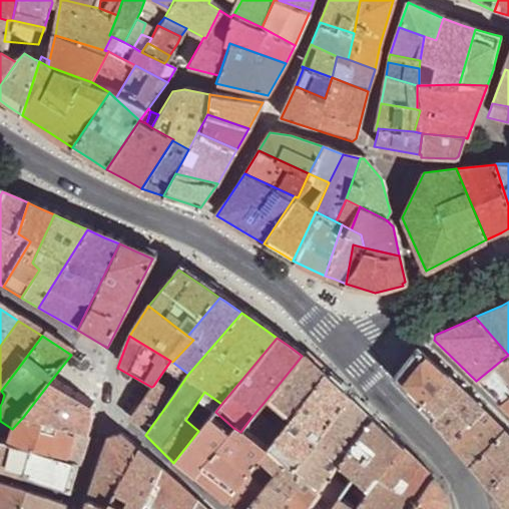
[(446,373),(417,347),(391,380),(404,393),(418,408),(446,373)]
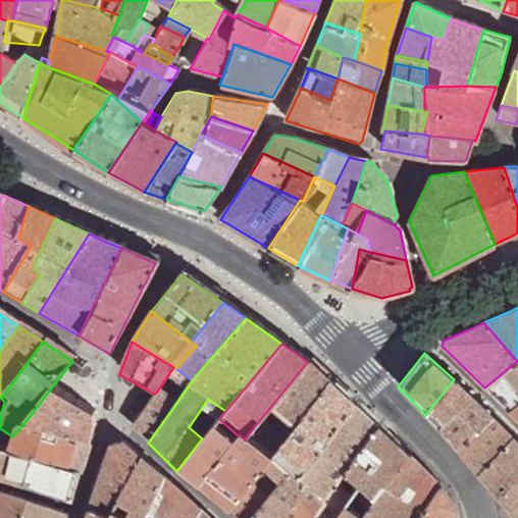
[(517,360),(517,361),(484,387),(506,412),(507,410),(517,401),(517,360)]
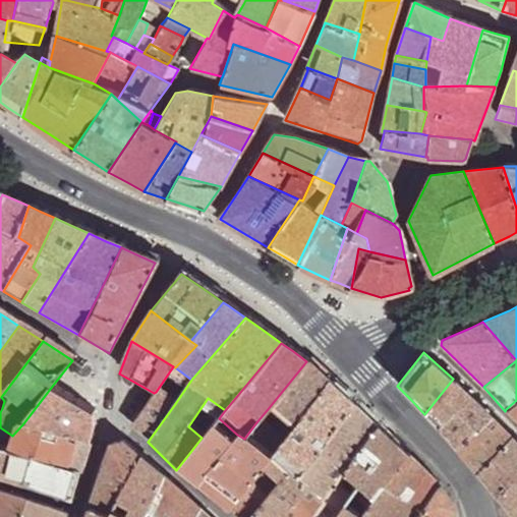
[(321,374),(306,361),(267,410),(292,432),(332,384),(321,374)]
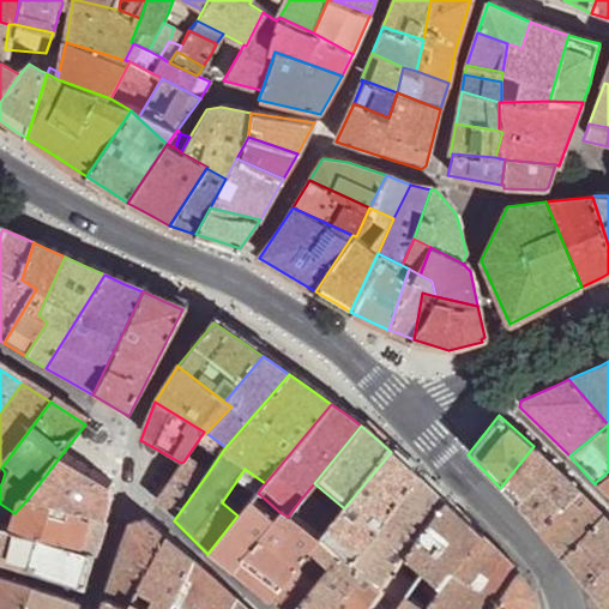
[(553,466),(534,446),(500,488),(508,498),(514,505),(553,466)]
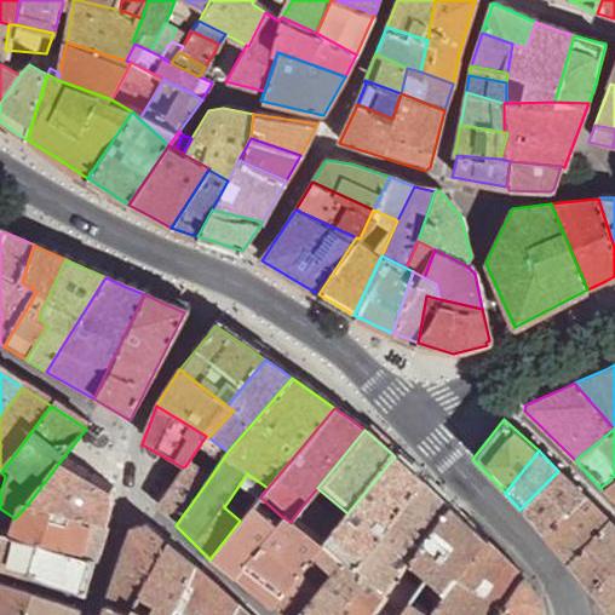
[(407,467),(395,457),(348,513),(334,528),(322,541),(270,609),(276,614),(298,614),(344,567),(423,483),(407,467)]
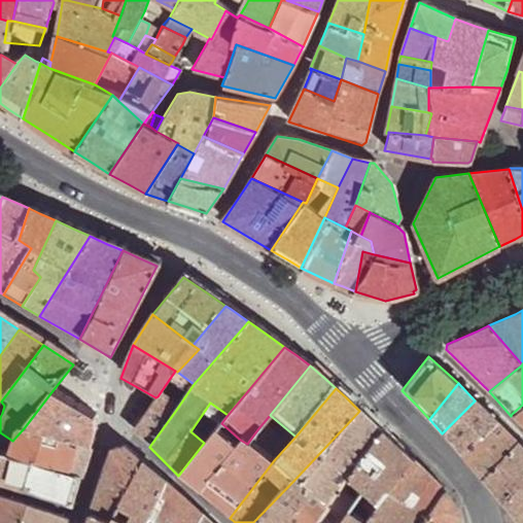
[(95,423),(50,393),(24,428),(90,451),(94,438),(95,423)]
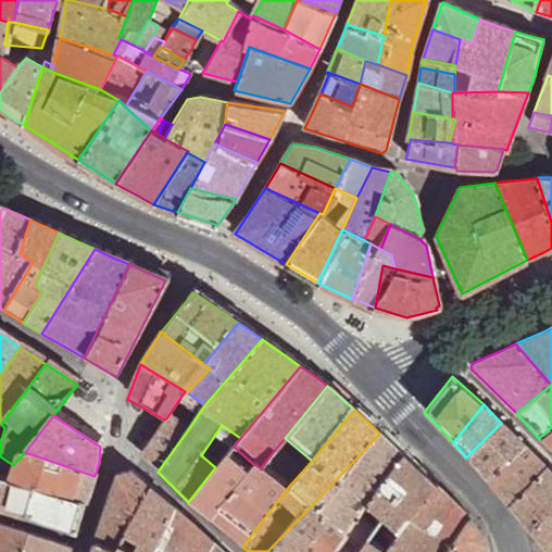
[(186,433),(166,418),(164,419),(140,455),(158,472),(186,433)]
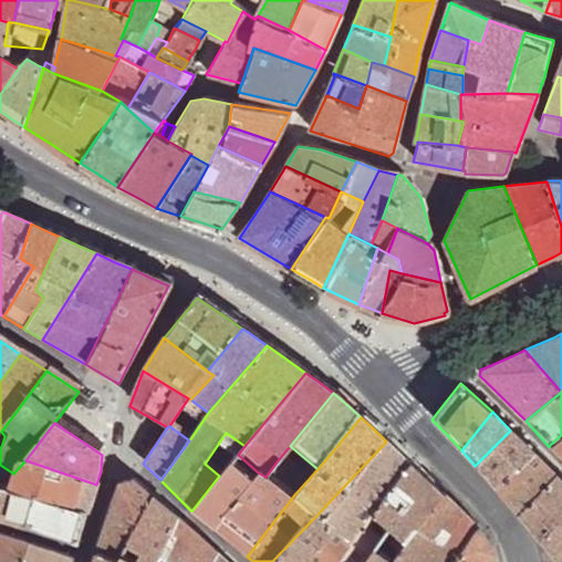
[(532,451),(510,430),(475,466),(486,478),(495,489),(532,451)]
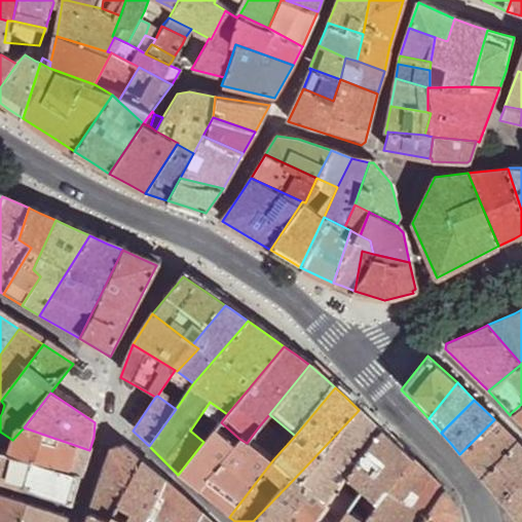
[(521,404),(511,413),(510,415),(521,425),(521,404)]
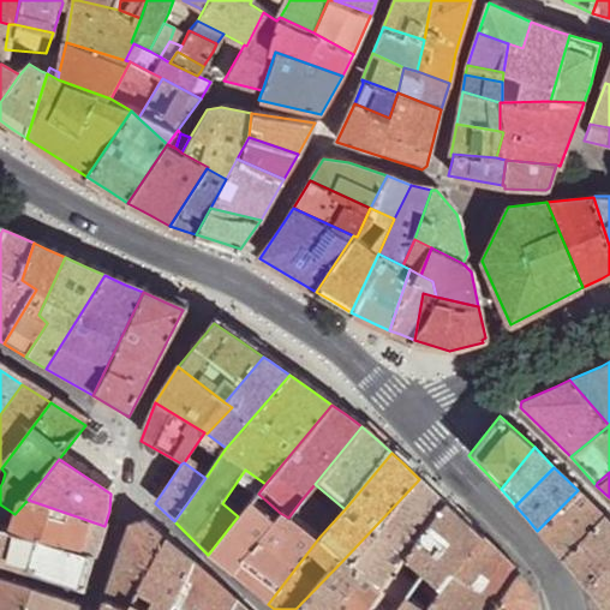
[(431,490),(419,479),(341,562),(359,575),(378,591),(402,561),(444,503),(431,490)]
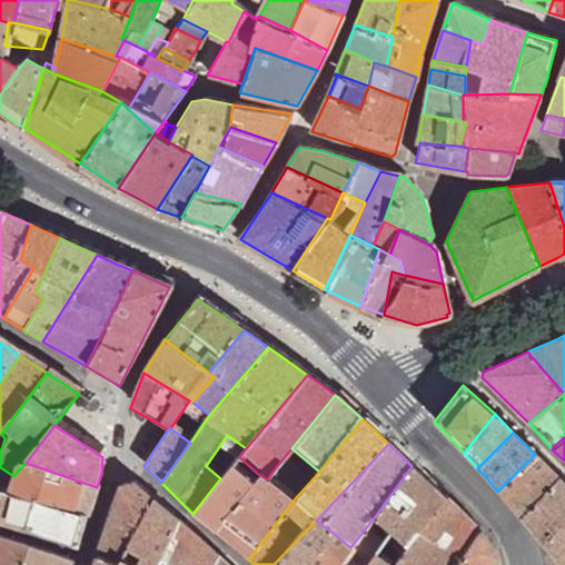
[(556,476),(535,454),(497,492),(511,506),(521,518),(556,476)]
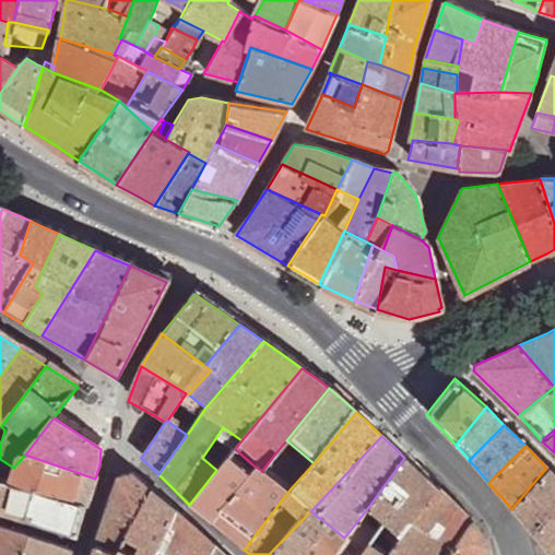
[(25,455),(13,468),(9,485),(34,494),(84,510),(95,479),(25,455)]
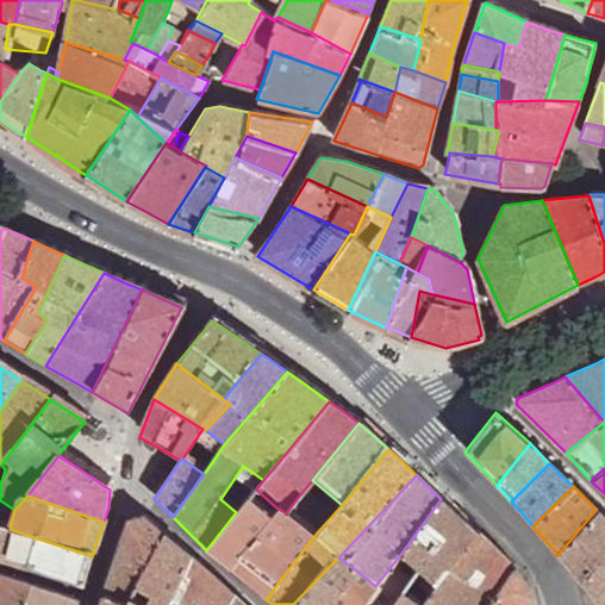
[(329,519),(299,496),(286,513),(317,532),(329,519)]
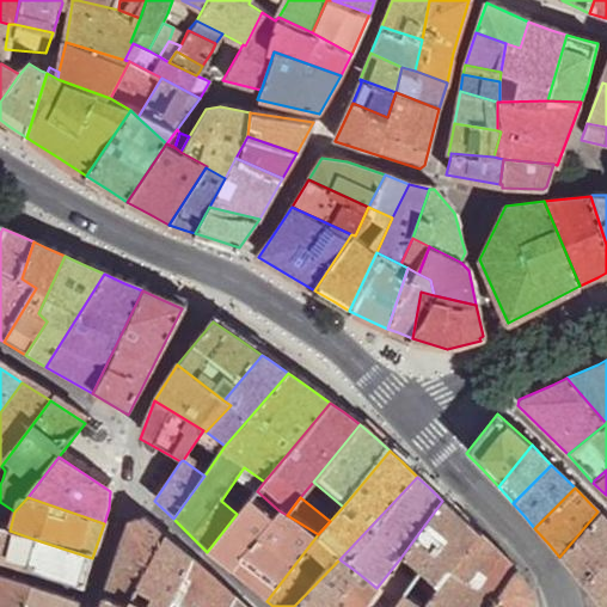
[(271,519),(250,501),(237,514),(207,552),(267,601),(318,534),(287,515),(279,510),(271,519)]
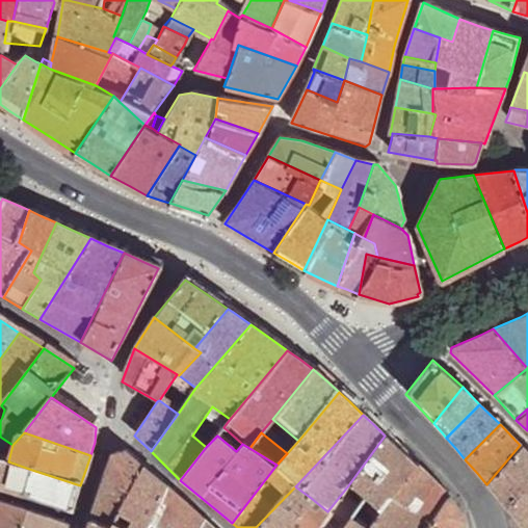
[(398,449),(385,436),(348,485),(365,496),(386,508),(416,466),(398,449)]
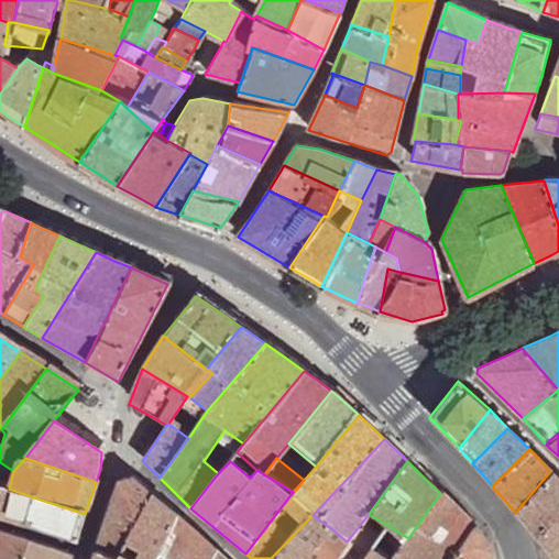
[(558,481),(550,471),(515,513),(534,537),(538,540),(555,558),(557,558),(558,555),(558,481)]
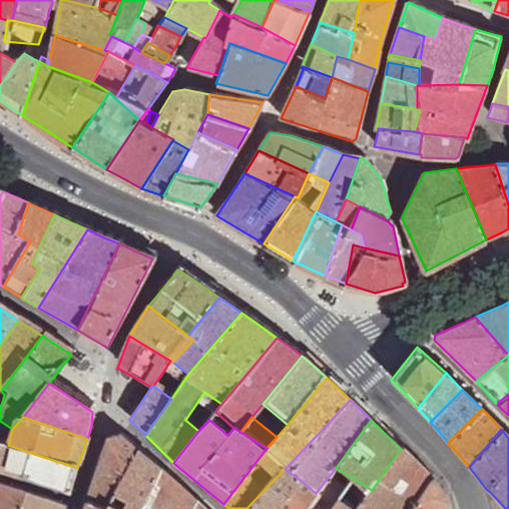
[(126,445),(119,439),(107,441),(86,502),(102,508),(109,508),(136,453),(126,445)]
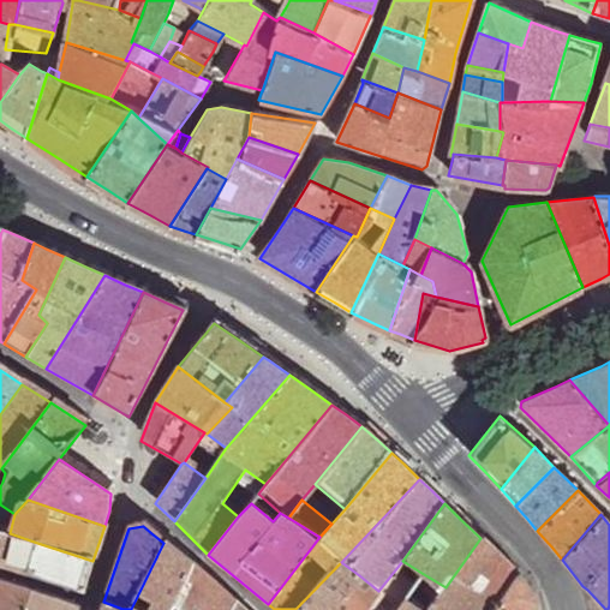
[(10,533),(0,531),(0,564),(28,574),(37,543),(10,533)]
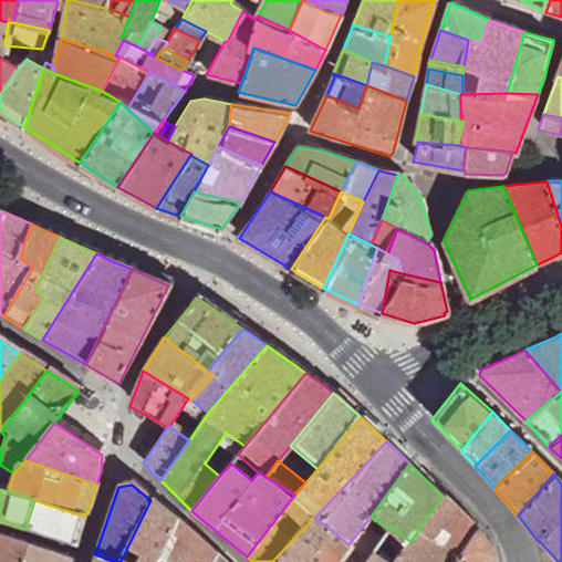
[(450,503),(443,496),(410,541),(403,551),(395,561),(454,561),(475,529),(466,519),(450,503)]
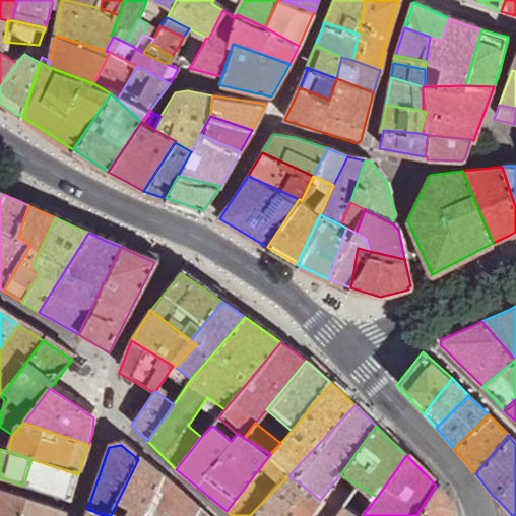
[(78,474),(31,459),(23,486),(70,503),(78,474)]
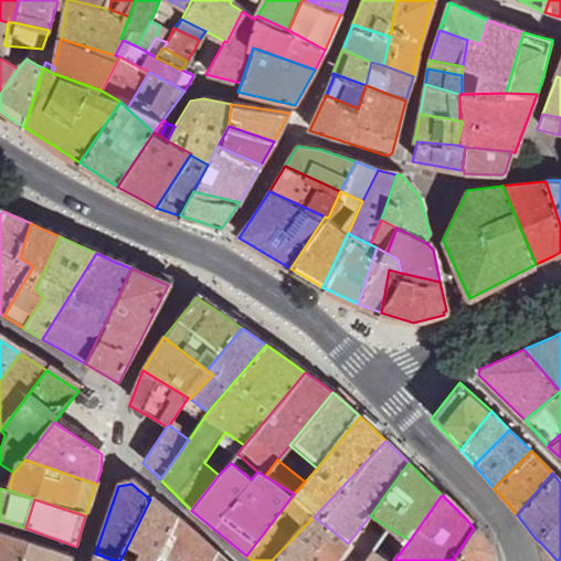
[(161,509),(150,499),(120,560),(157,560),(175,519),(161,509)]
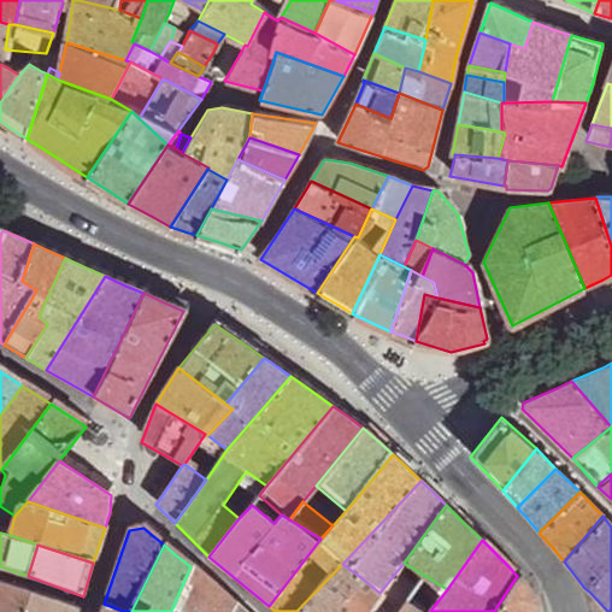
[(423,575),(404,563),(380,593),(366,611),(398,611),(416,587),(423,575)]
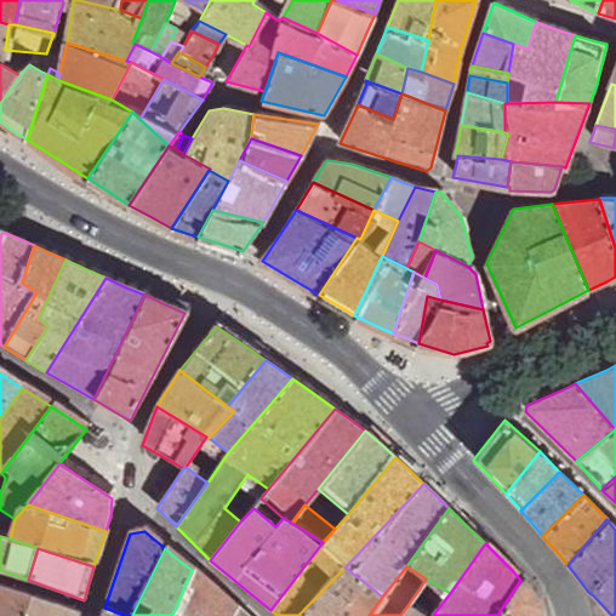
[(335,615),(363,581),(344,568),(298,615),(335,615)]
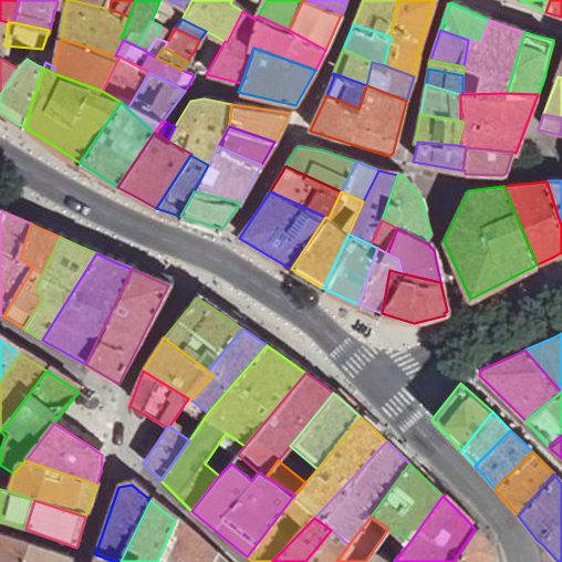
[(195,539),(175,520),(157,561),(212,561),(216,557),(195,539)]
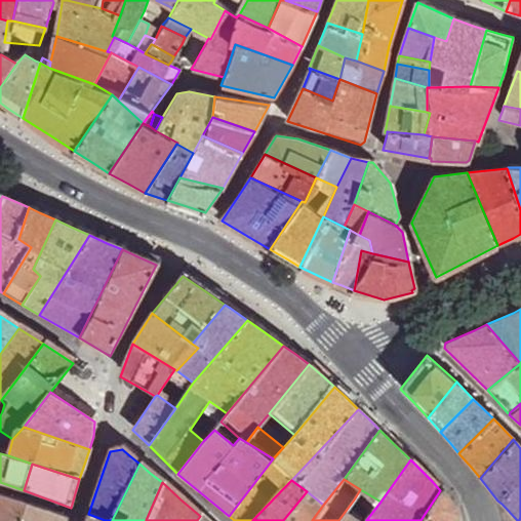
[(451,506),(440,490),(421,520),(455,520),(451,506)]
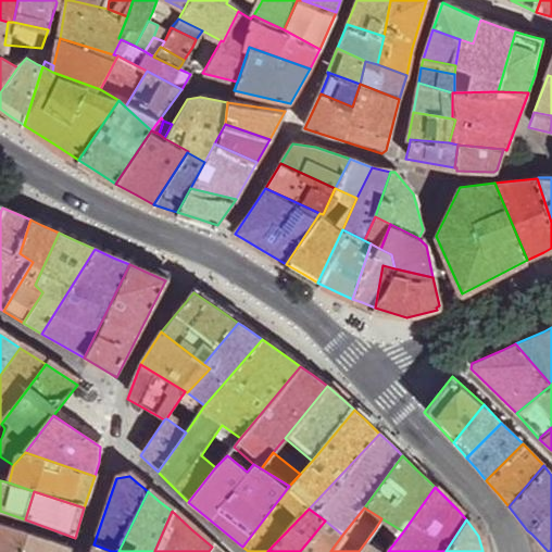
[(330,551),(342,535),(325,521),(300,551),(330,551)]
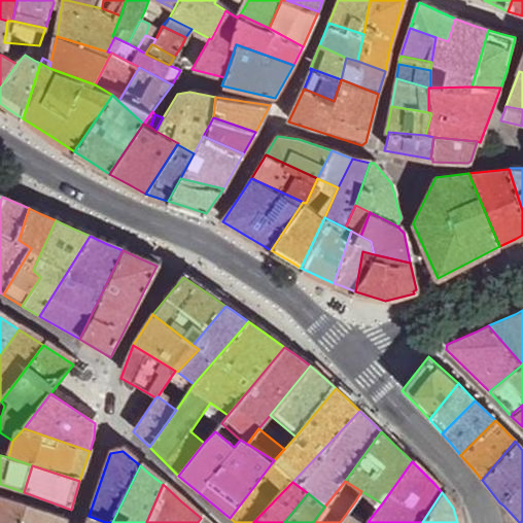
[(21,522),(25,510),(0,501),(0,522),(21,522)]
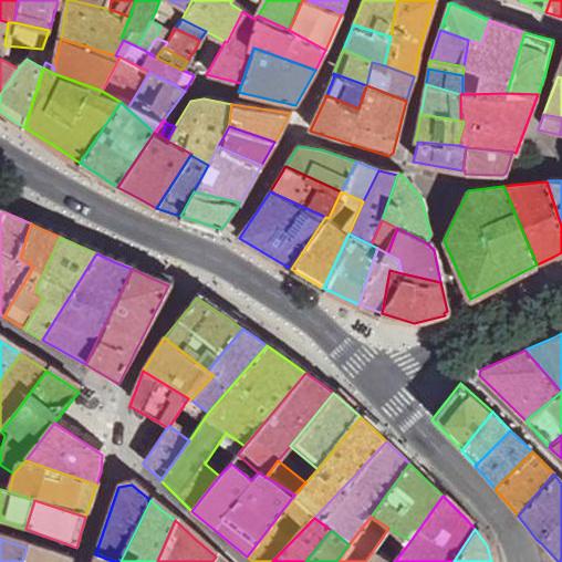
[(403,551),(382,539),(365,561),(395,561),(403,551)]
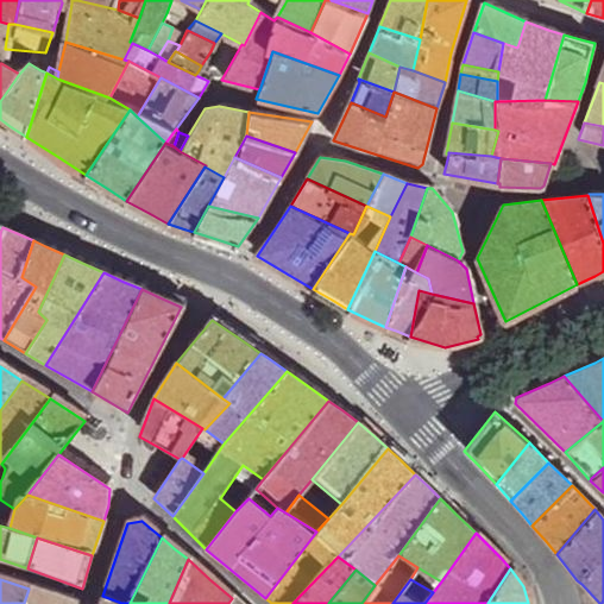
[(29,589),(24,603),(73,603),(29,589)]
